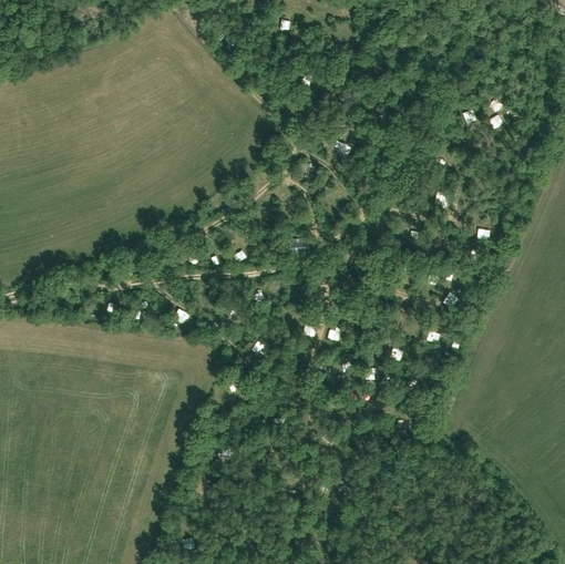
[(204,8),(199,11),(205,20),(211,17),(204,8)]
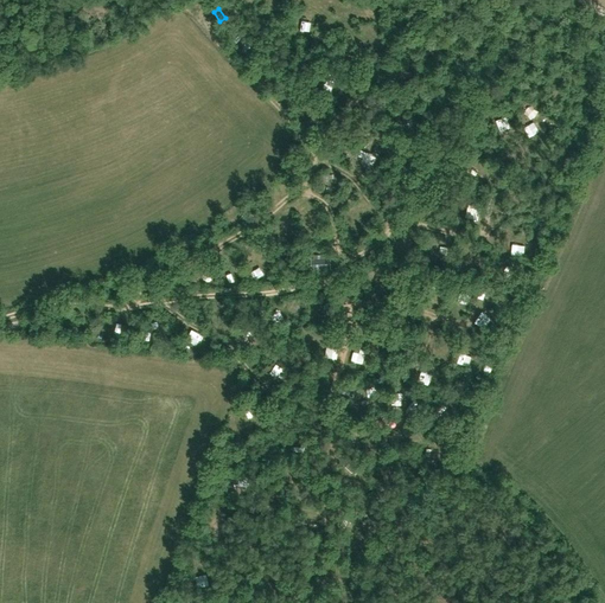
[(272,69),(266,76),(275,83),(281,75),(272,69)]
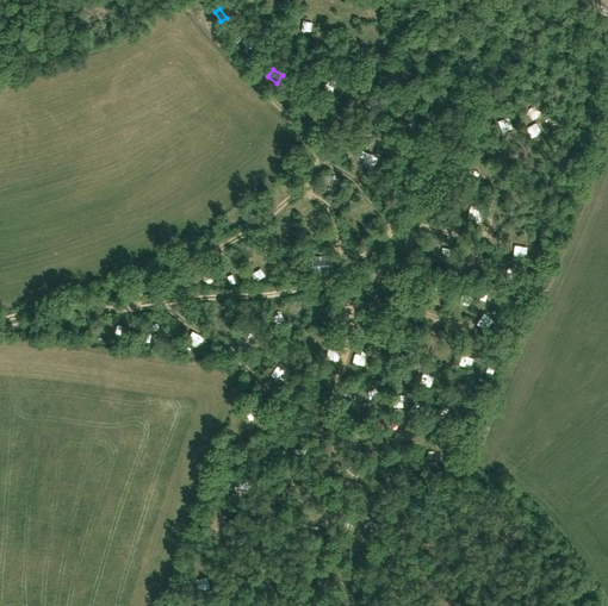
[(284,95),(290,104),(298,98),(292,89),(284,95)]
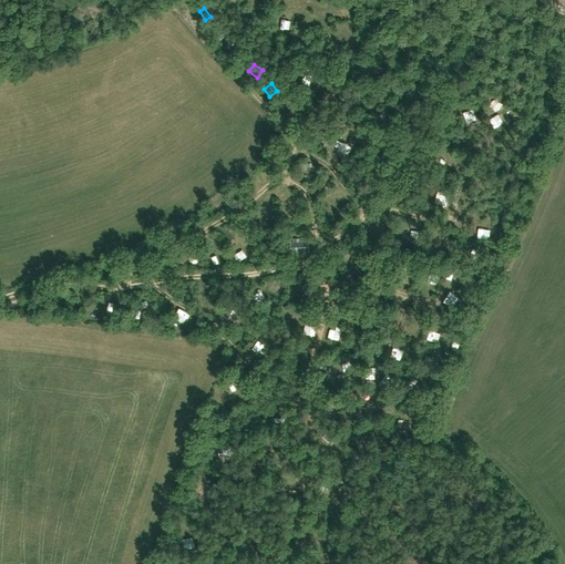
[(380,108),(375,113),(382,121),(388,115),(380,108)]
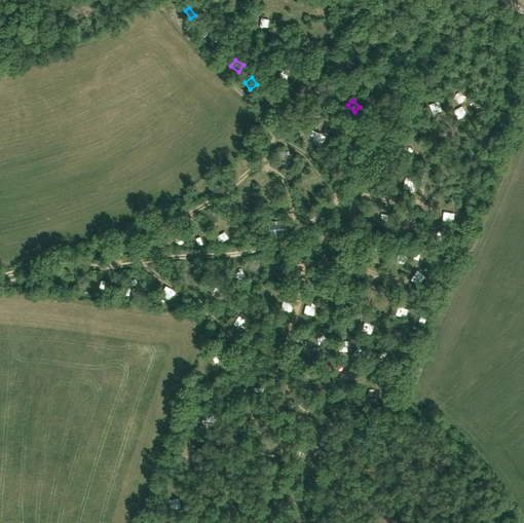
[(319,186),(322,183),(314,175),(311,178),(319,186)]
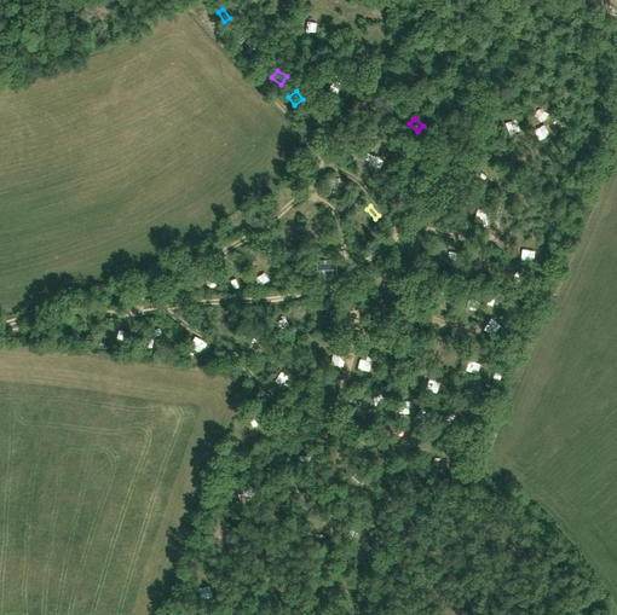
[(461,274),(471,278),(473,271),(463,267),(461,274)]
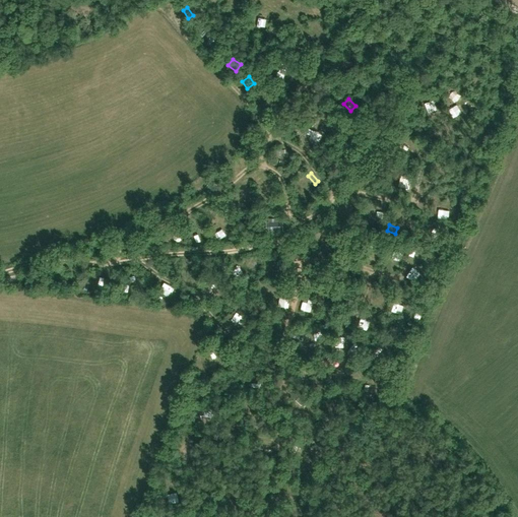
[(280,225),(264,227),(264,234),(267,234),(268,236),(272,235),(272,234),(280,234),(280,225)]
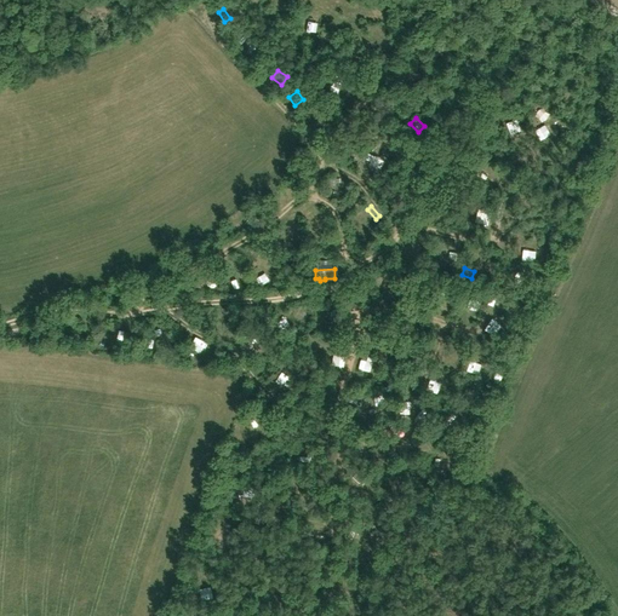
[(216,291),(221,282),(215,280),(210,288),(216,291)]
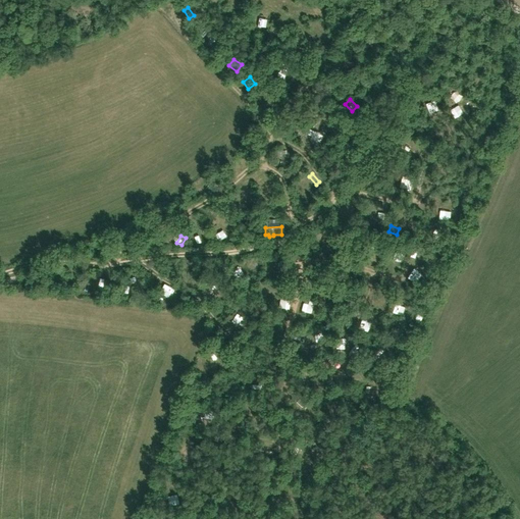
[(364,250),(372,253),(375,244),(367,241),(364,250)]
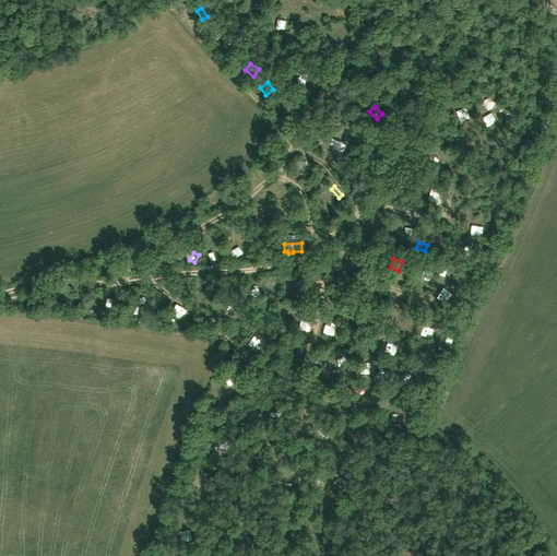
[(184,321),(188,309),(175,304),(170,315),(184,321)]
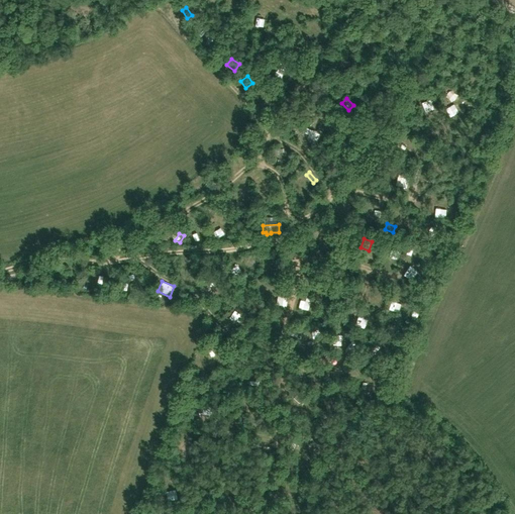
[(229,317),(238,324),(244,316),(235,309),(229,317)]
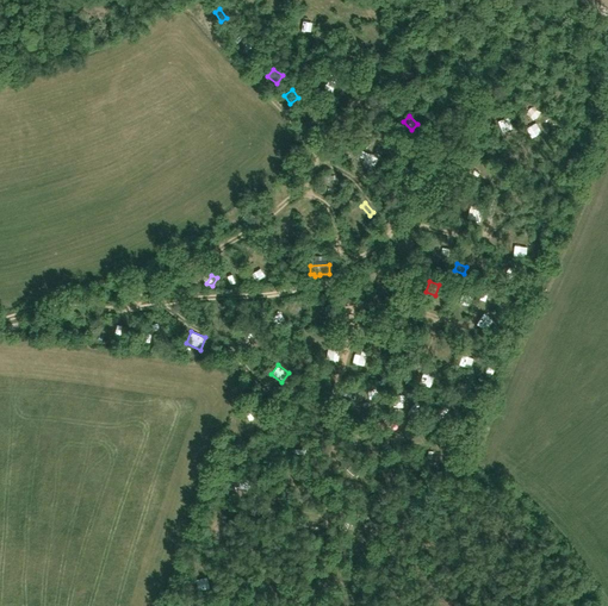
[(420,374),(417,383),(423,386),(427,375),(420,374)]
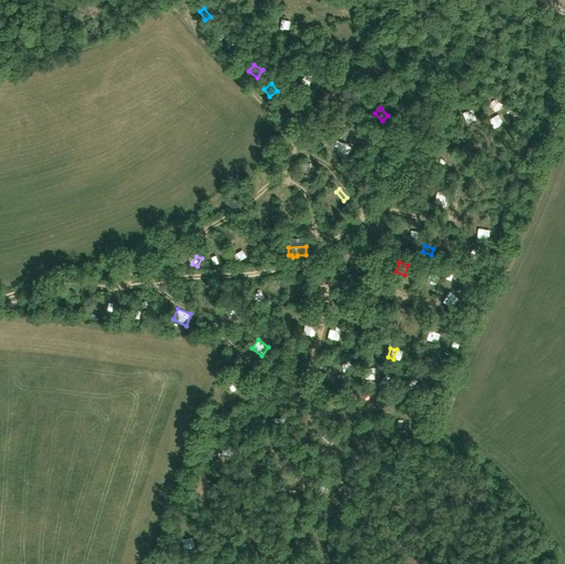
[(366,368),(366,380),(377,380),(376,368),(366,368)]
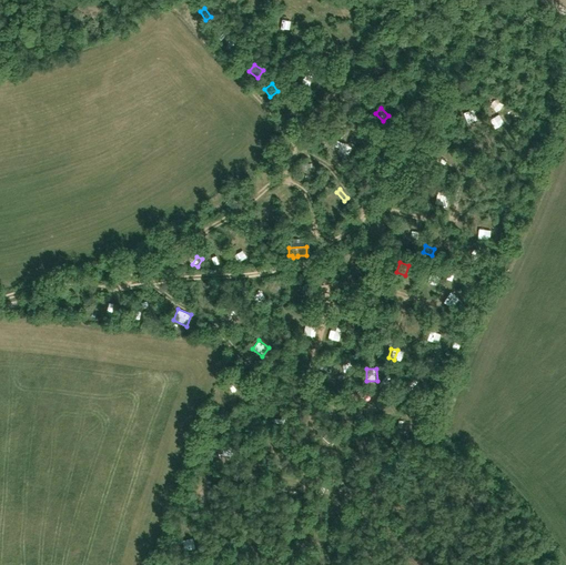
[(330,432),(326,440),(333,442),(336,434),(330,432)]
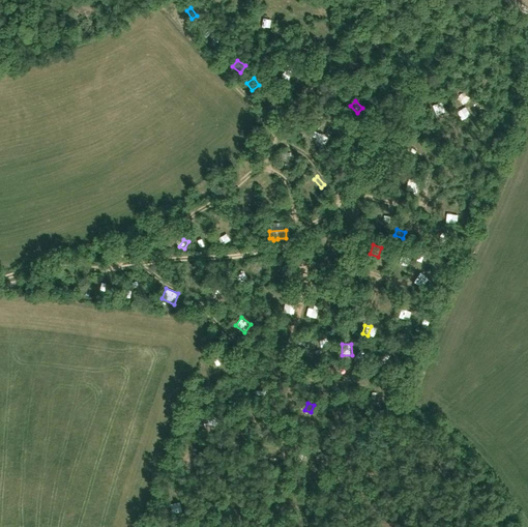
[(204,428),(214,427),(213,419),(203,420),(204,428)]
